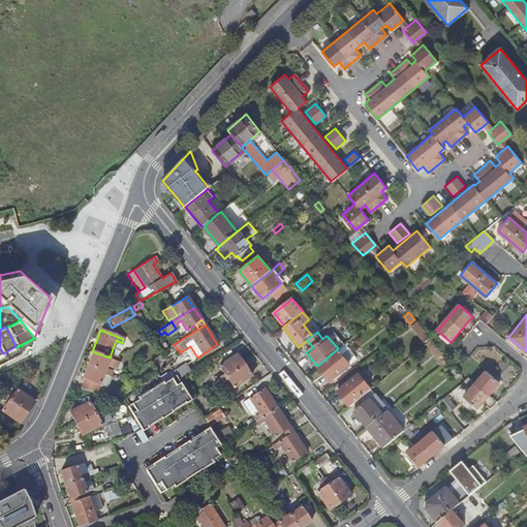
[(334,332),(328,337),(338,348),(344,344),(334,332)]
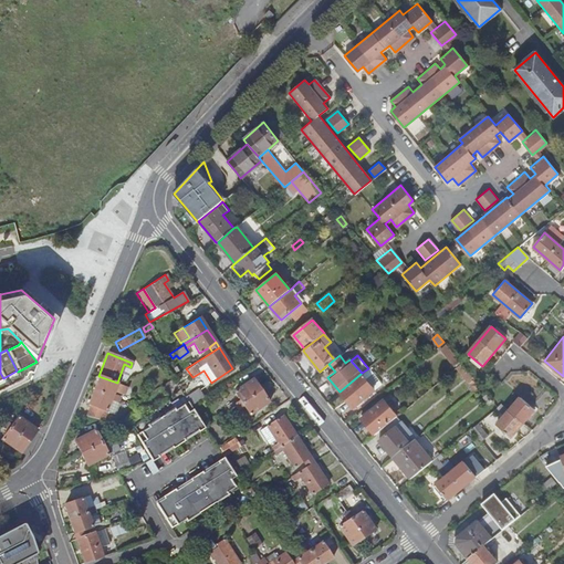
[(480,386),(461,363),(456,368),(473,390),(480,386)]
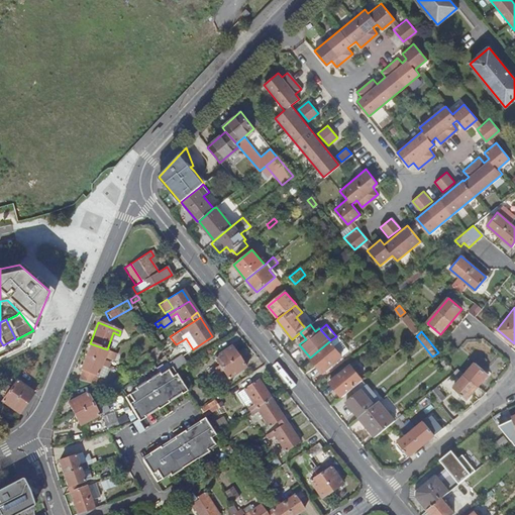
[(329,341),(310,357),(322,372),(348,350),(336,336),(330,340),(329,341)]
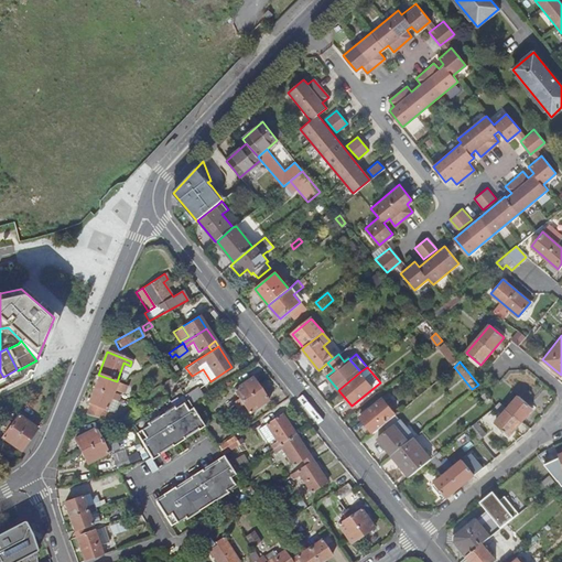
[(98,375),(93,388),(118,399),(119,396),(112,392),(114,389),(122,393),(126,385),(117,381),(98,375)]
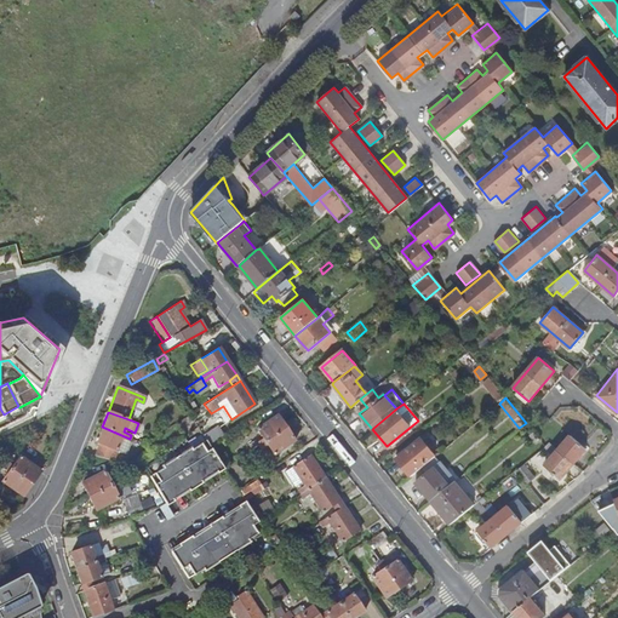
[(285,427),(275,415),(256,429),(263,439),(257,442),(259,445),(285,427)]
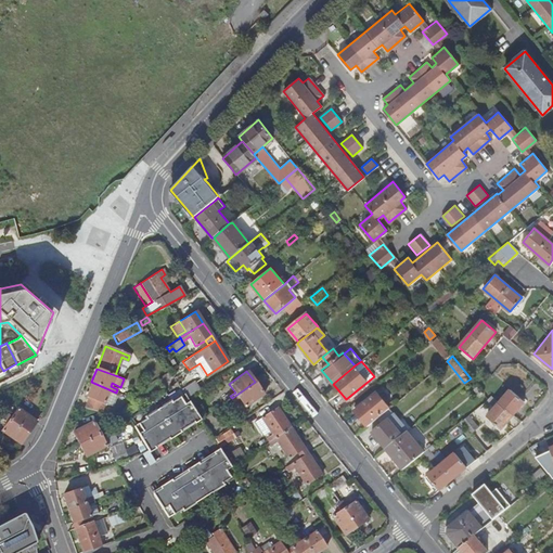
[(200,389),(194,381),(180,389),(183,394),(187,398),(200,389)]
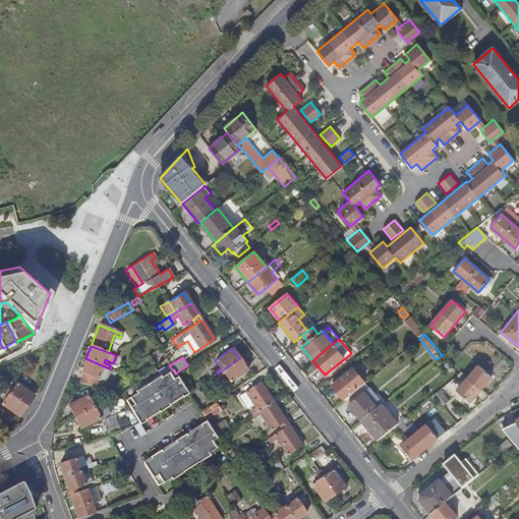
[(109,368),(85,358),(80,372),(83,373),(80,382),(94,386),(97,378),(103,380),(105,379),(109,370),(108,370),(109,368)]
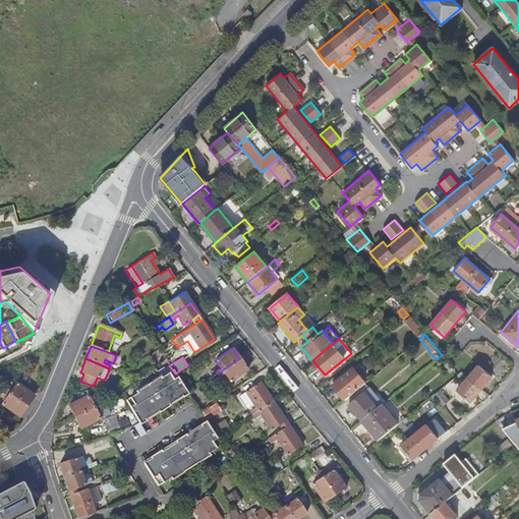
[(230,382),(247,369),(239,358),(218,373),(220,378),(225,373),(230,382)]
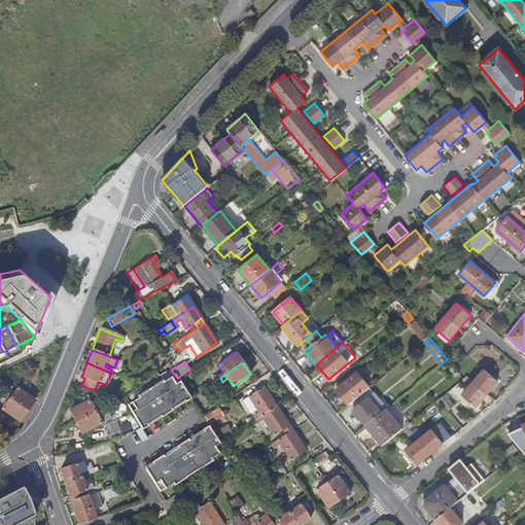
[(458,373),(452,365),(448,369),(454,377),(458,373)]
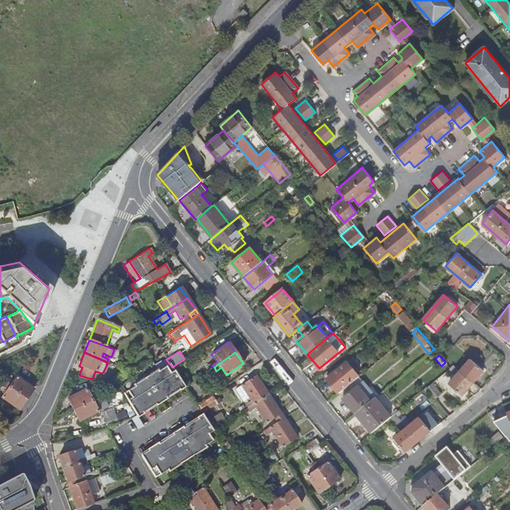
[(470,359),(450,384),(462,395),(483,370),(470,359)]
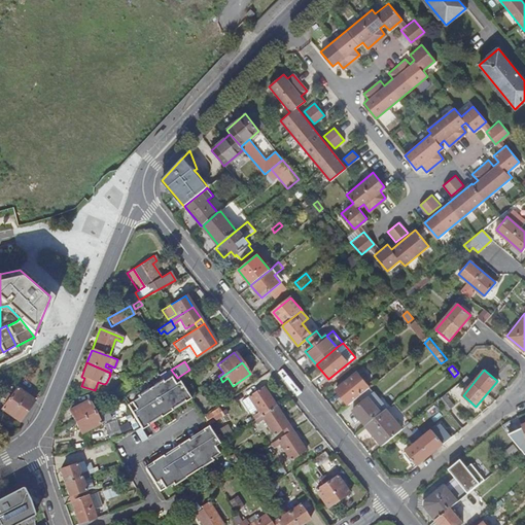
[(370,387),(357,372),(337,389),(349,404),(370,387)]
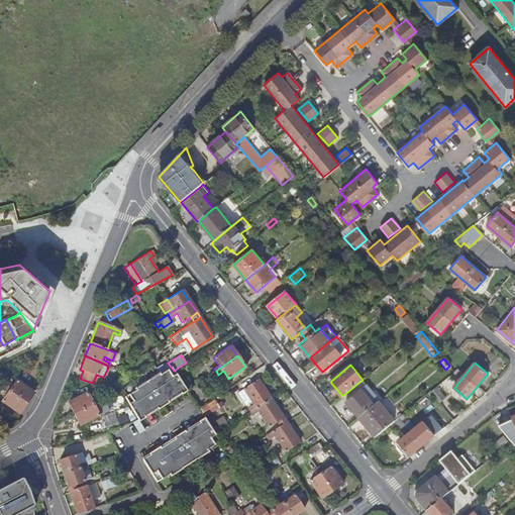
[(134,389),(123,397),(138,421),(143,417),(140,411),(146,407),(152,403),(157,409),(168,402),(164,397),(170,393),(177,389),(180,394),(186,391),(174,371),(171,367),(159,374),(158,373),(134,388),(134,389)]
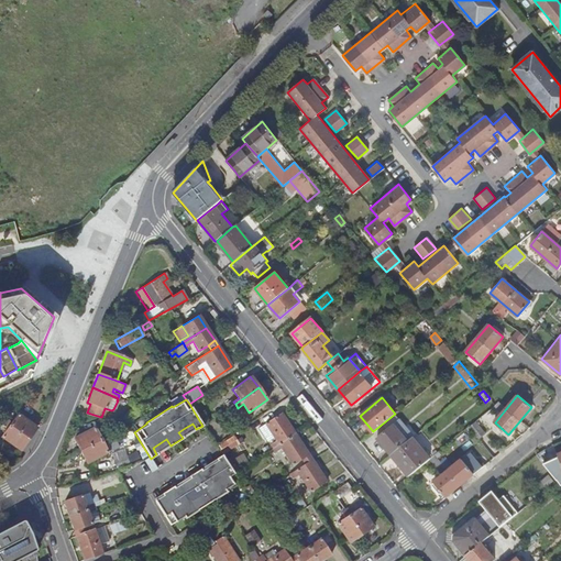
[(272,449),(294,435),(279,413),(256,428),(265,442),(273,437),(275,440),(268,444),(272,449)]
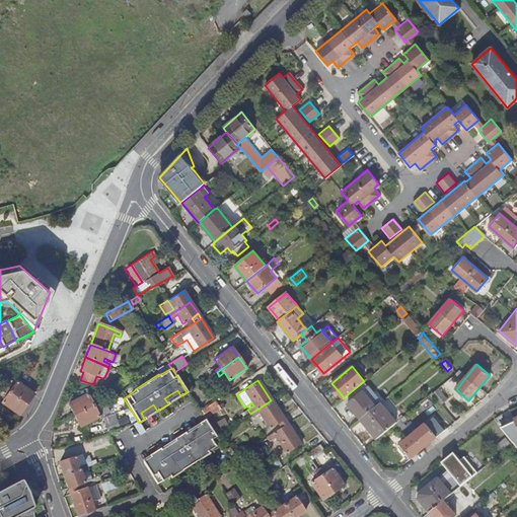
[(18,416),(25,404),(32,393),(15,381),(10,389),(6,386),(2,391),(6,394),(0,403),(18,416)]
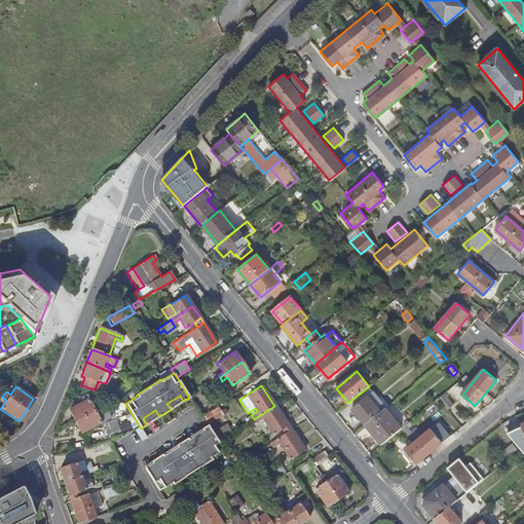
[(385,407),(369,386),(348,403),(365,424),(385,407)]
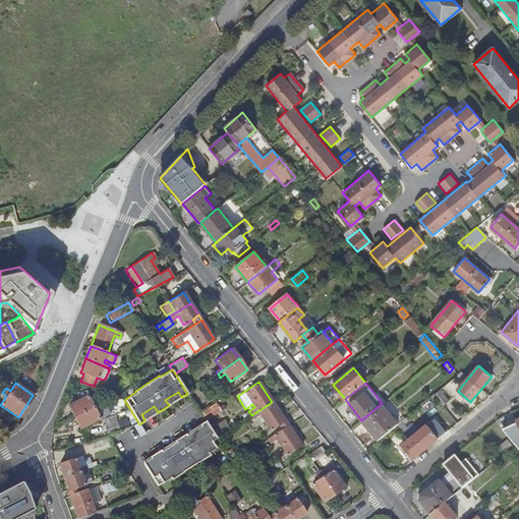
[(449,399),(440,389),(434,394),(443,404),(449,399)]
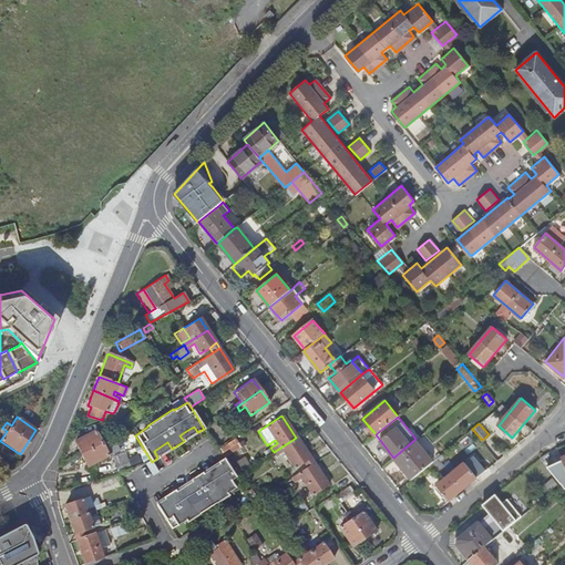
[(180,435),(184,441),(197,432),(194,427),(186,431),(180,435)]
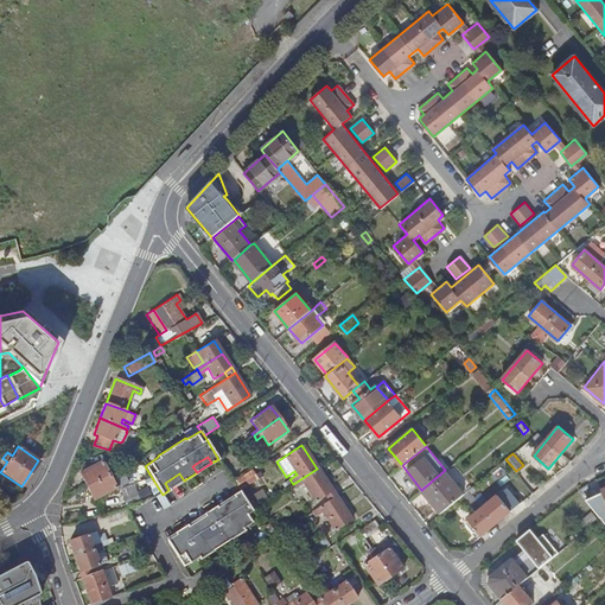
[(107,472),(101,460),(80,472),(87,486),(115,472),(113,469),(107,472)]
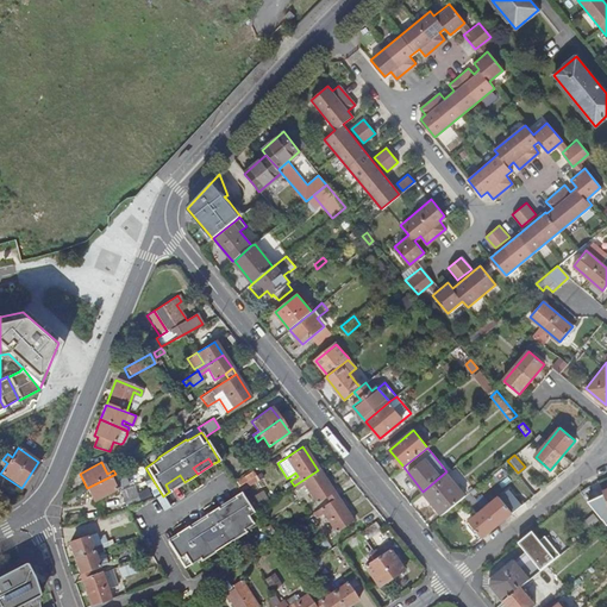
[(127,485),(120,470),(116,474),(87,488),(94,501),(127,485)]
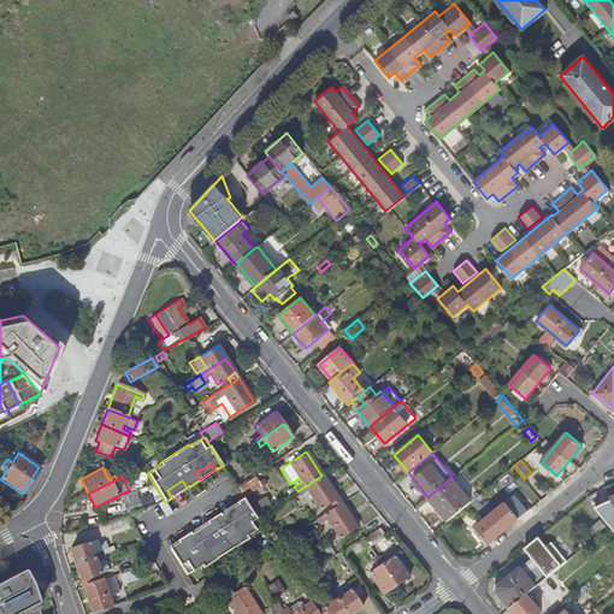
[(336,499),(322,476),(297,491),(300,495),(307,490),(319,509),(329,503),(336,499)]
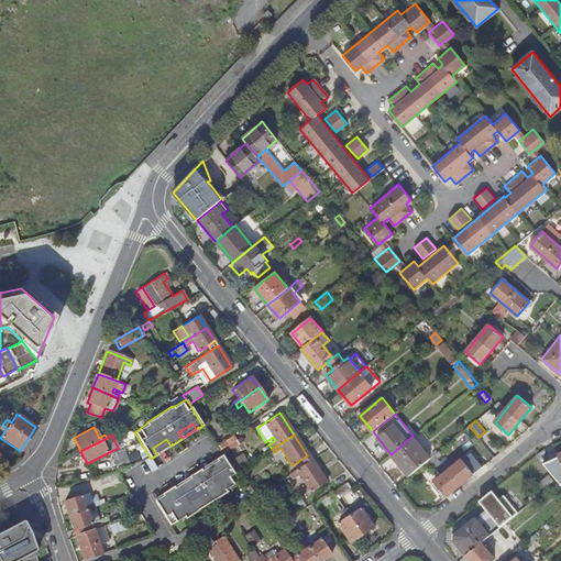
[(430,458),(413,436),(391,454),(408,475),(428,459),(430,458)]
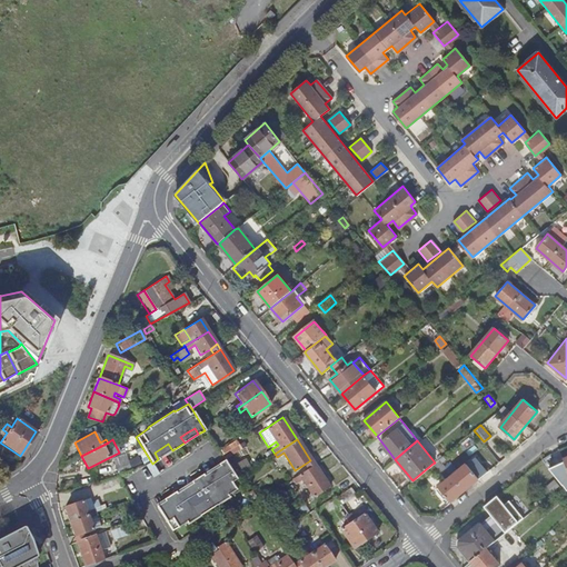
[(155,453),(158,459),(172,450),(168,444),(161,448),(155,453)]
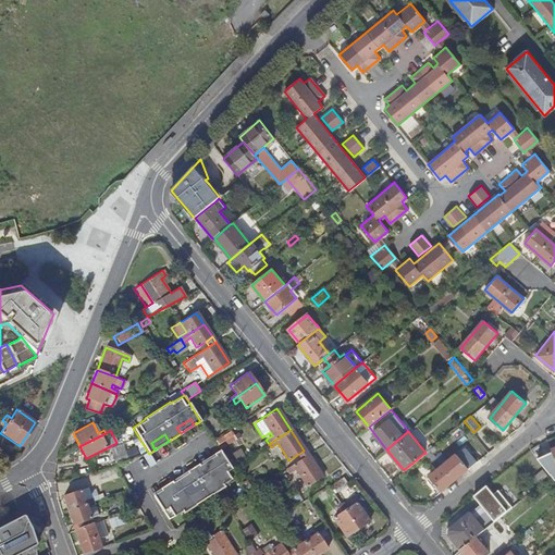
[(478,438),(476,434),(468,441),(470,443),(478,438)]
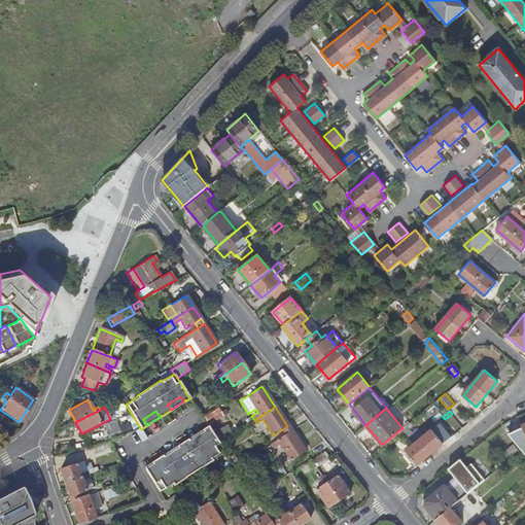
[(462,426),(452,414),(445,419),(455,432),(462,426)]
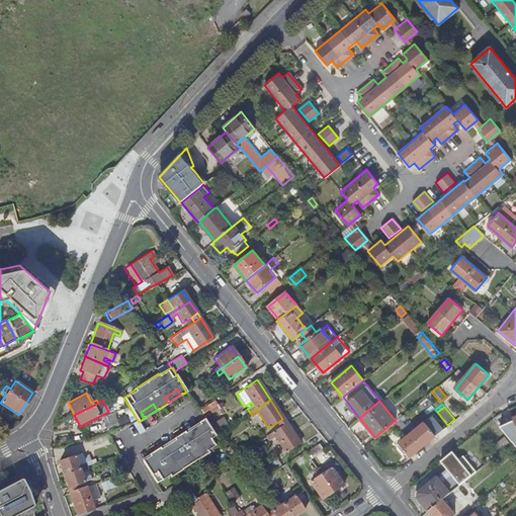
[(432,411),(425,417),(436,432),(444,426),(432,411)]
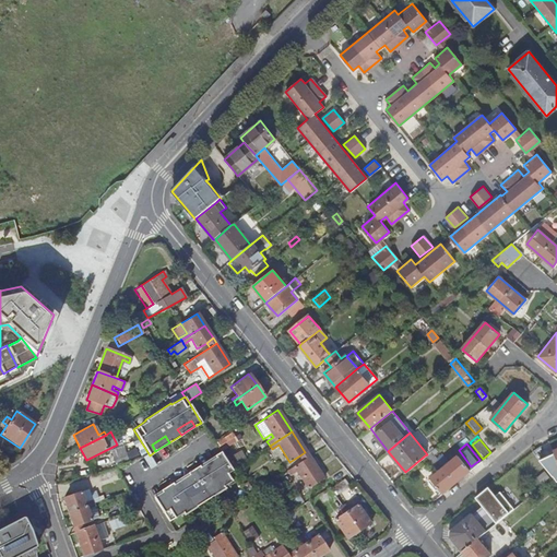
[(116,464),(128,460),(123,448),(111,452),(116,464)]
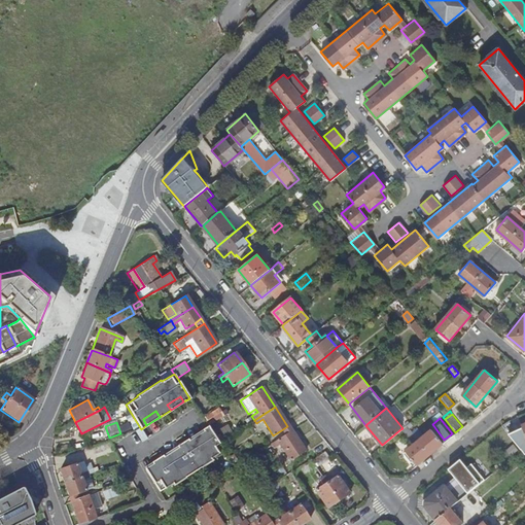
[(153,468),(146,473),(158,492),(171,484),(172,485),(210,460),(209,458),(222,450),(217,443),(207,425),(201,429),(204,435),(190,445),(186,439),(175,446),(179,452),(165,461),(161,455),(149,462),(153,468)]
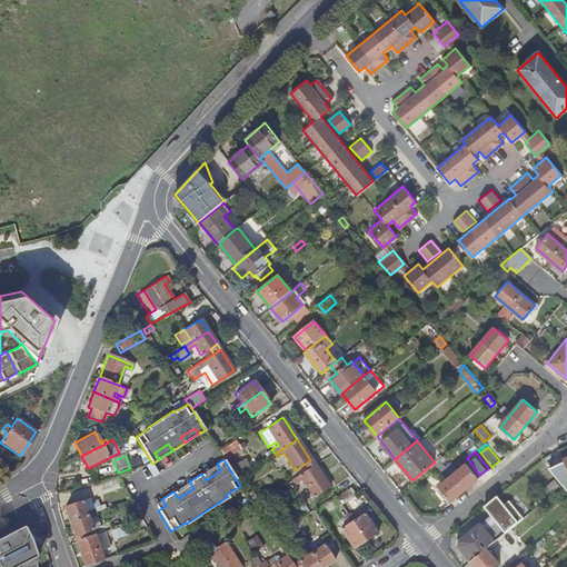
[(314,465),(310,460),(304,465),(306,469),(314,465)]
